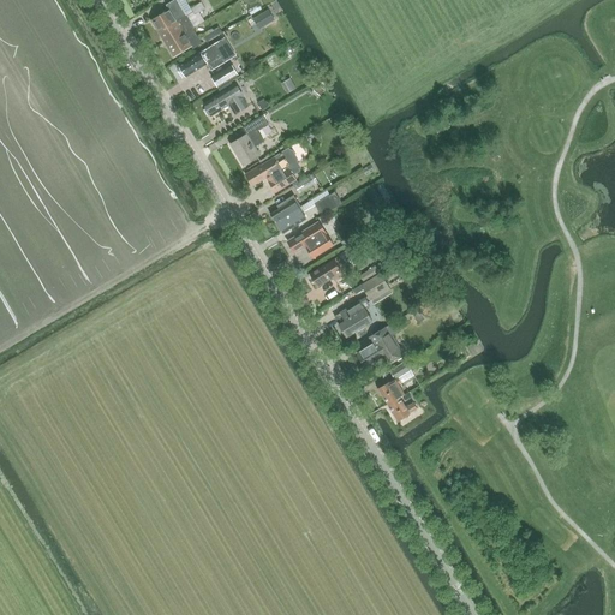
[(186,16),(177,0),(173,0),(166,5),(168,10),(151,21),(159,33),(186,16)]
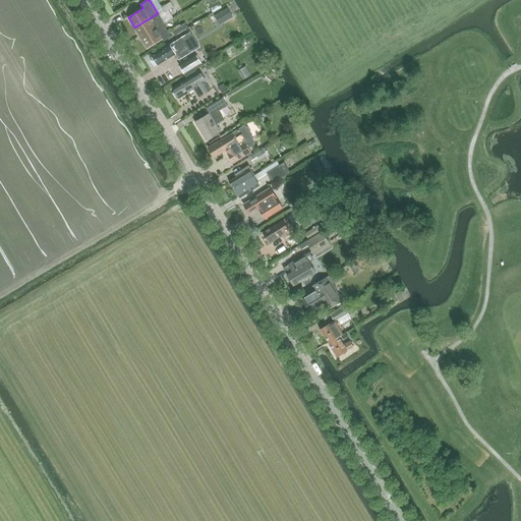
[(173,7),(170,2),(161,7),(163,10),(158,13),(134,27),(140,38),(163,24),(172,18),(168,10),(173,7)]
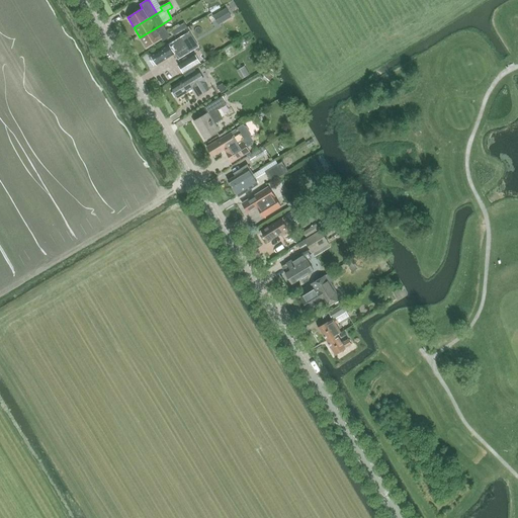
[(227,9),(214,16),(219,23),(231,16),(227,9)]
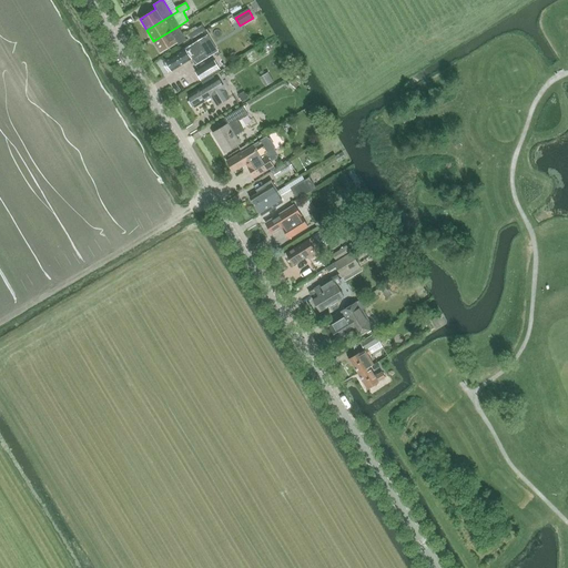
[(203,26),(189,34),(192,39),(205,31),(203,26)]
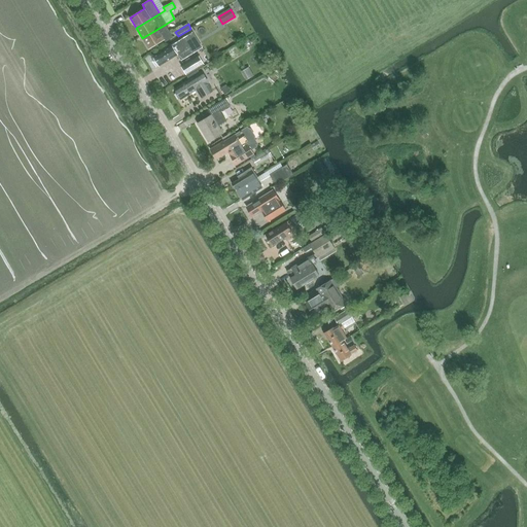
[(142,38),(148,49),(164,40),(165,42),(173,37),(165,25),(142,38)]
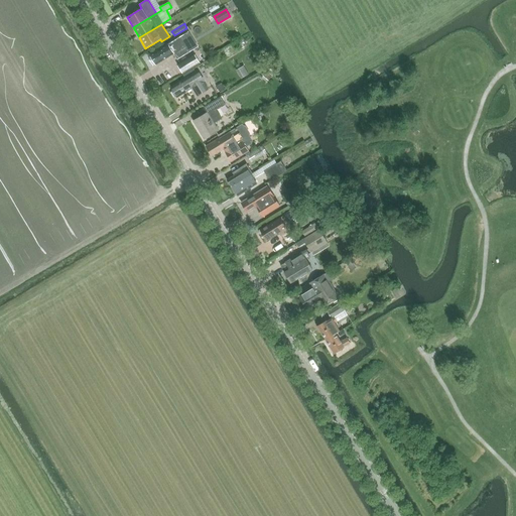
[(177,59),(189,51),(180,36),(150,55),(156,65),(174,53),(177,59)]
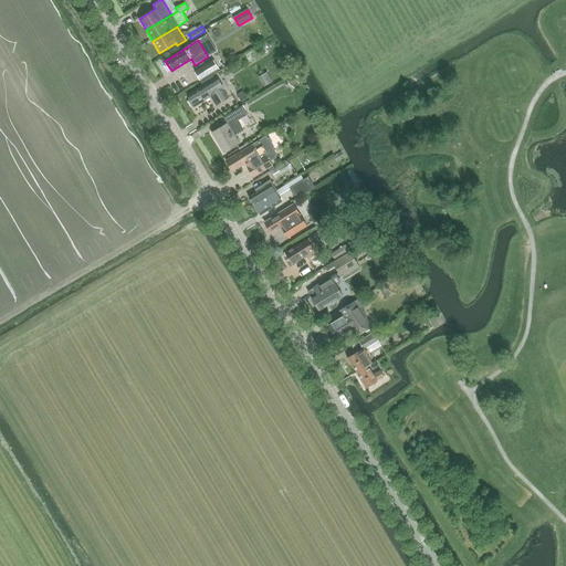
[(200,81),(219,69),(213,60),(195,71),(200,81)]
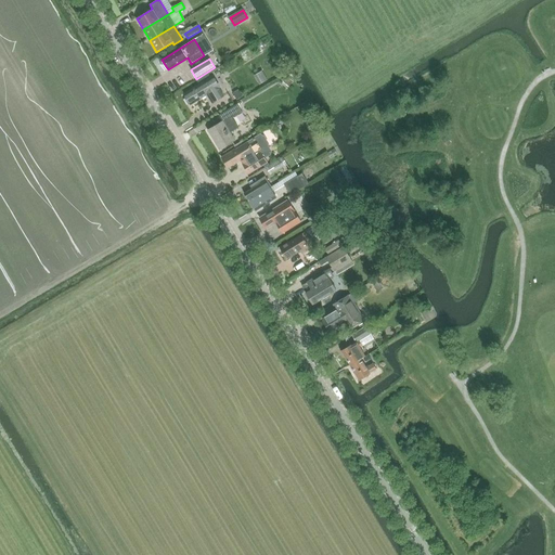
[(287,86),(293,78),(286,75),(282,82),(287,86)]
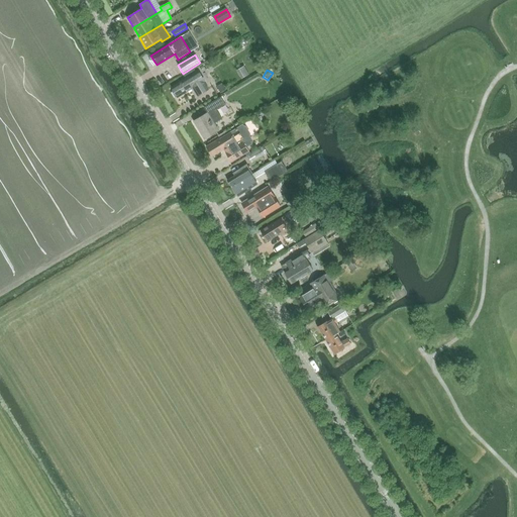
[(177,96),(178,97),(193,88),(196,92),(198,96),(209,90),(198,71),(196,73),(171,87),(174,91),(172,92),(175,97),(177,96)]
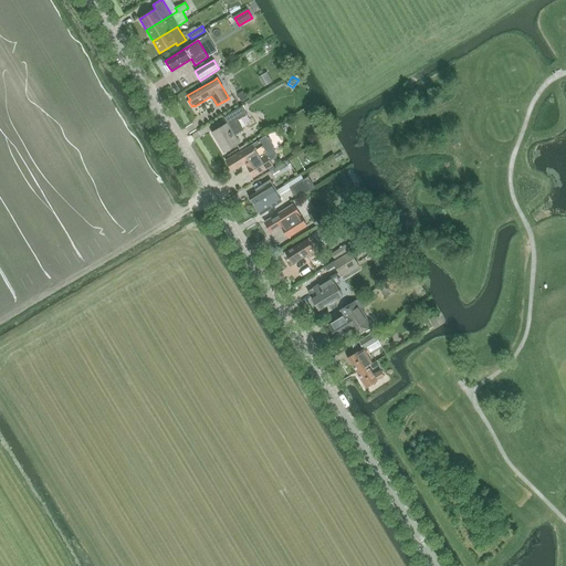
[(223,117),(228,123),(212,133),(224,153),(240,143),(234,135),(243,129),(237,119),(247,114),(242,105),(223,117)]
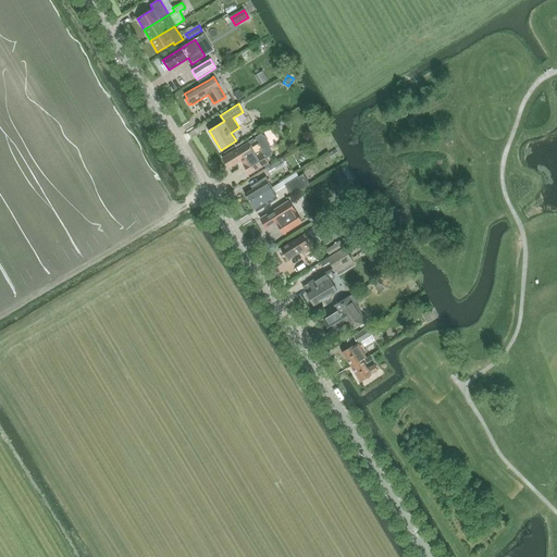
[(318,119),(308,122),(312,134),(321,131),(318,119)]
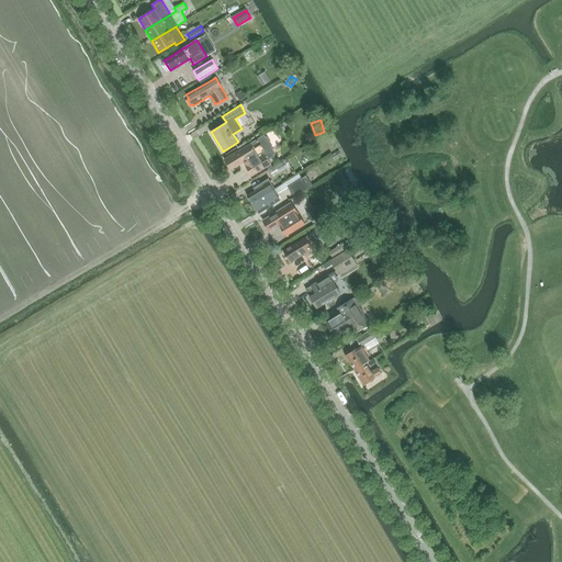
[(239,150),(238,150),(224,159),(231,170),(244,163),(251,176),(271,165),(268,160),(274,156),(274,155),(276,153),(272,148),(272,146),(267,137),(265,137),(265,135),(239,150)]
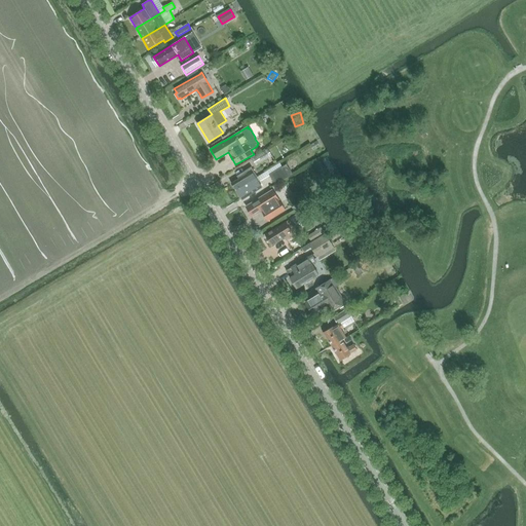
[(251,158),(252,159),(256,166),(271,156),(267,149),(251,158)]
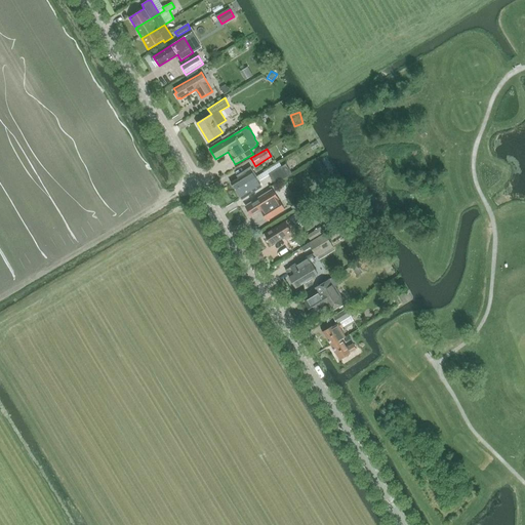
[(269,174),(275,184),(292,173),(286,164),(269,174)]
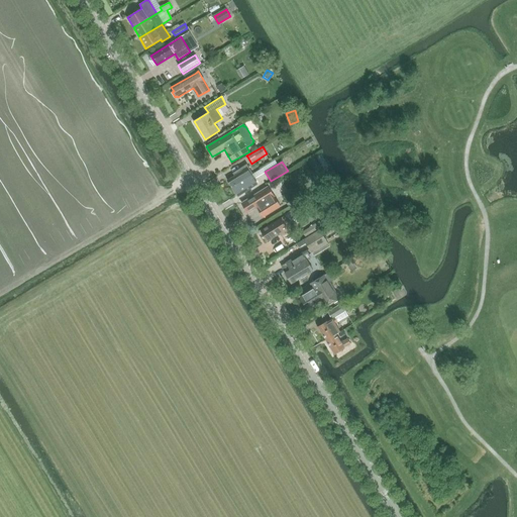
[(227,180),(232,188),(252,175),(253,175),(247,165),(233,174),(234,176),(227,180)]
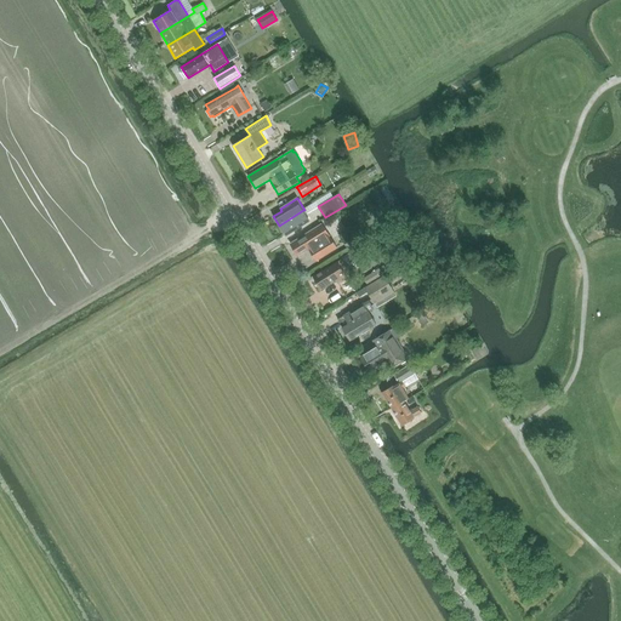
[(303,210),(279,226),(286,235),(309,221),(303,210)]
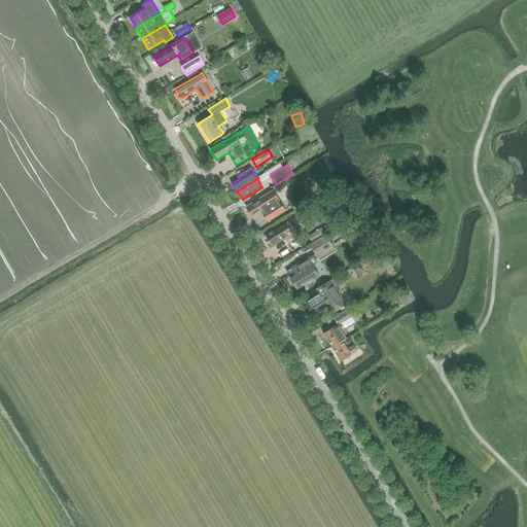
[(246,207),(253,216),(260,212),(264,216),(266,214),(270,220),(287,210),(275,189),(246,207)]
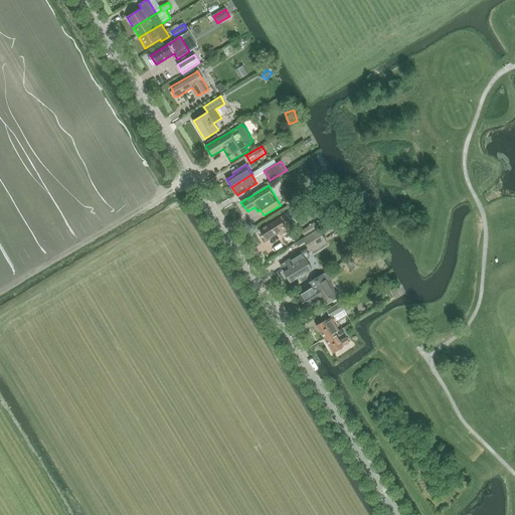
[(260,229),(262,234),(262,237),(265,238),(266,240),(279,232),(281,235),(289,231),(280,217),(260,229)]
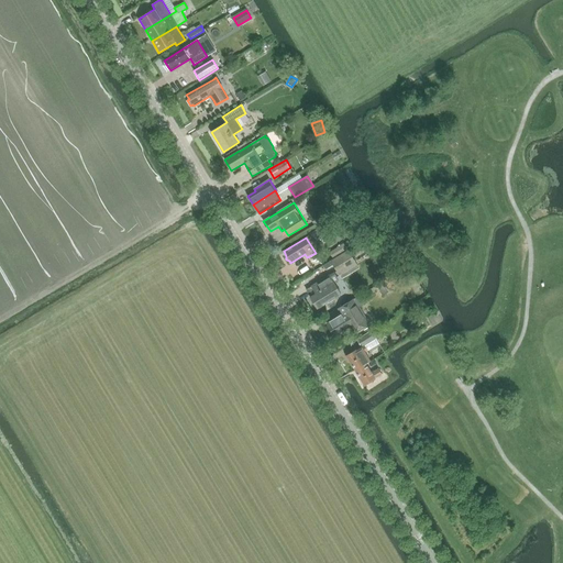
[(329,252),(333,258),(344,251),(341,245),(329,252)]
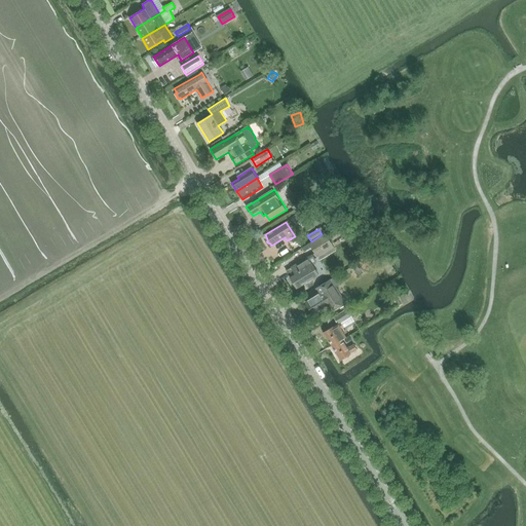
[(318,258),(335,248),(326,233),(309,243),(318,258)]
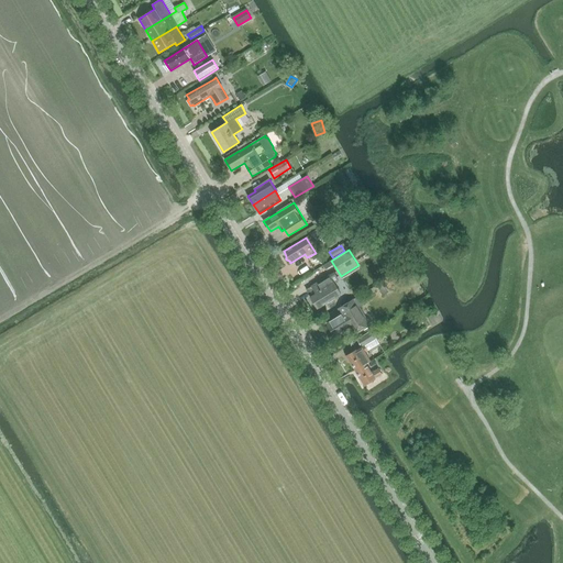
[(340,280),(335,273),(307,290),(318,308),(341,295),(334,284),(340,280)]
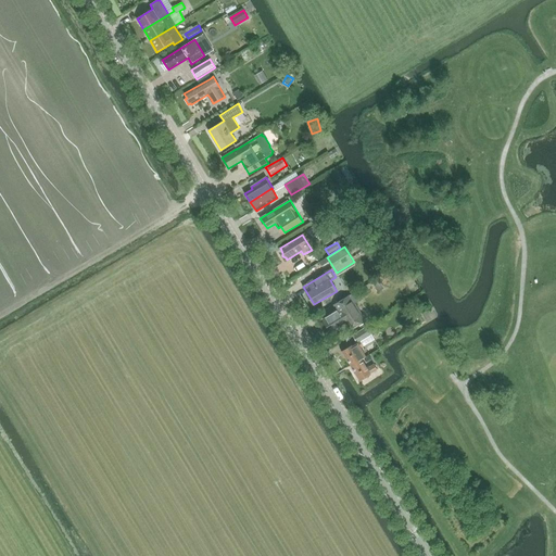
[(379,292),(391,285),(383,274),(373,280),(379,292)]
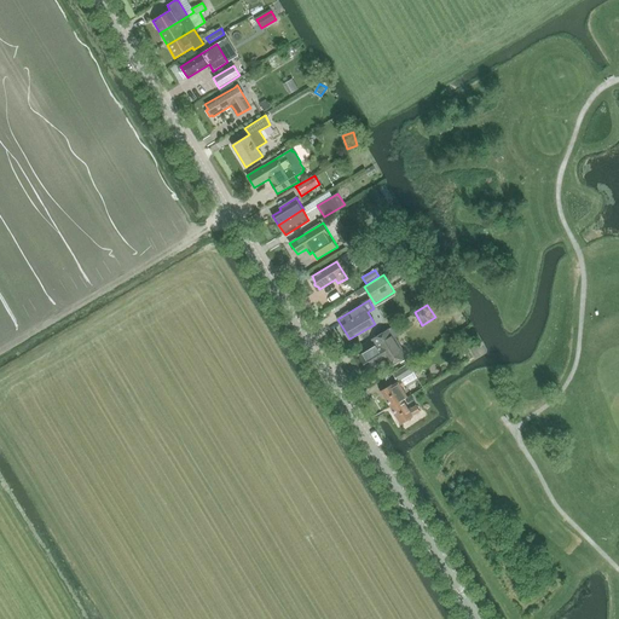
[(377,345),(359,357),(368,370),(376,365),(376,366),(380,364),(380,363),(388,358),(393,365),(404,358),(403,357),(405,356),(399,345),(389,329),(374,339),(377,345)]
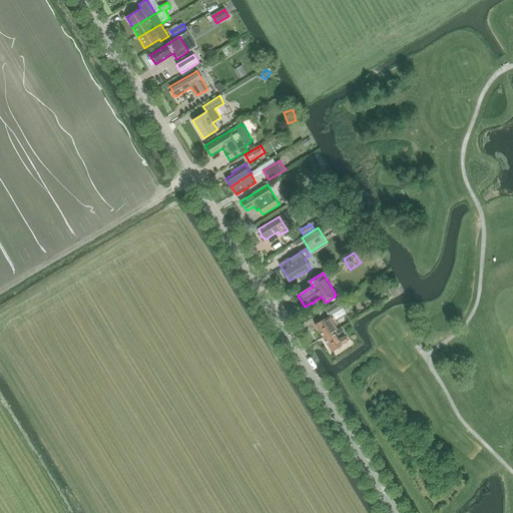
[(326,310),(330,316),(326,319),(325,318),(316,324),(324,338),(334,332),(338,330),(333,321),(335,320),(332,315),(343,309),(339,302),(326,310)]
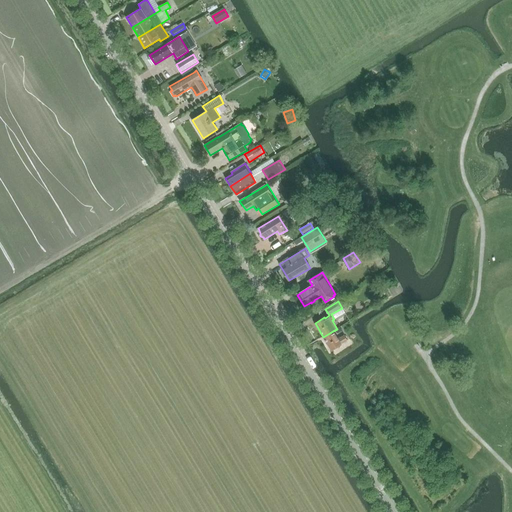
[(333,331),(323,337),(331,350),(341,344),(347,340),(344,335),(338,339),(333,331)]
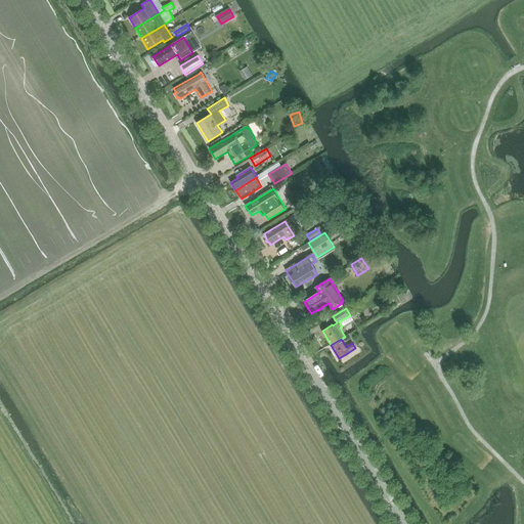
All buildings are outlined.
